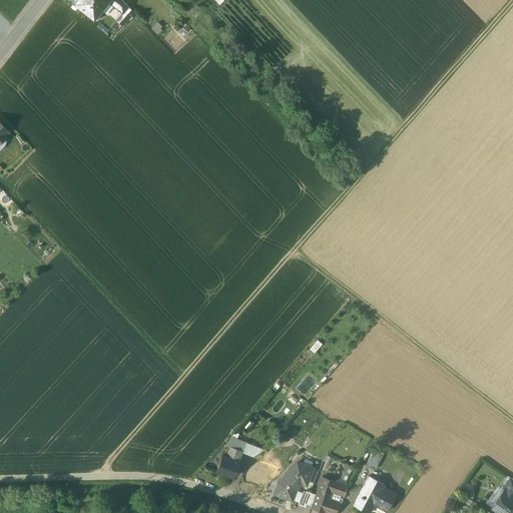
[(76,0),(75,2),(97,19),(103,12),(100,9),(106,0),(76,0)]
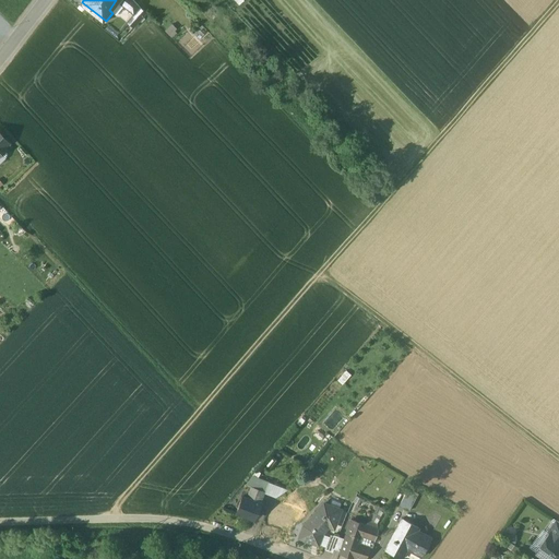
[(118,0),(133,13),(139,6),(133,0),(118,0)]
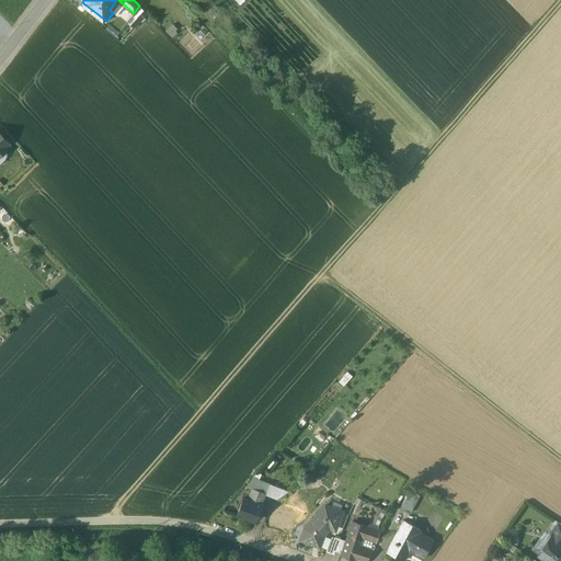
[(152,21),(148,16),(144,22),(147,26),(152,21)]
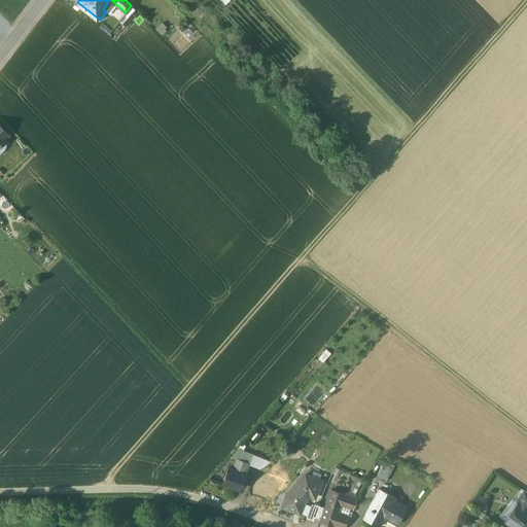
[(13,212),(7,217),(12,223),(19,217),(13,212)]
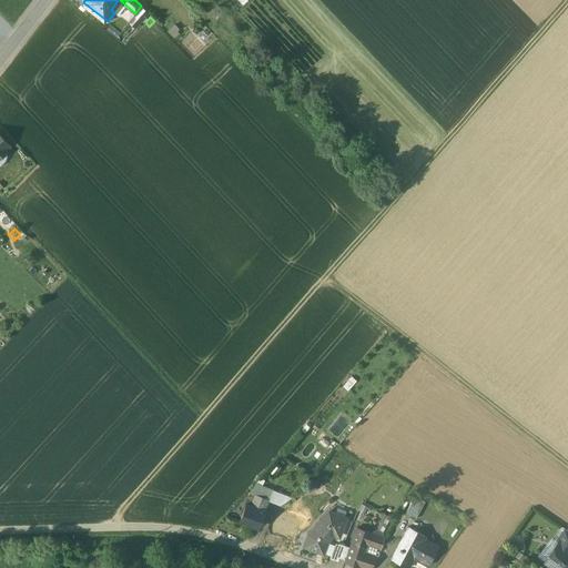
[(50,310),(42,302),(32,312),(41,320),(50,310)]
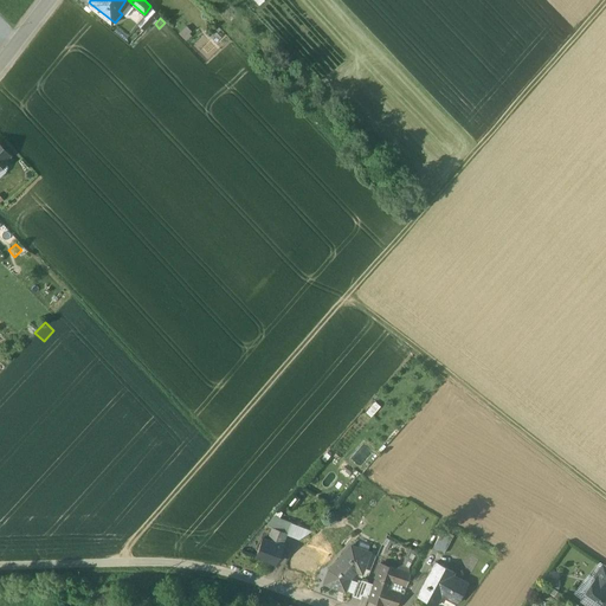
[(287,533),(272,527),(269,536),(272,539),(271,541),(282,545),(287,533)]
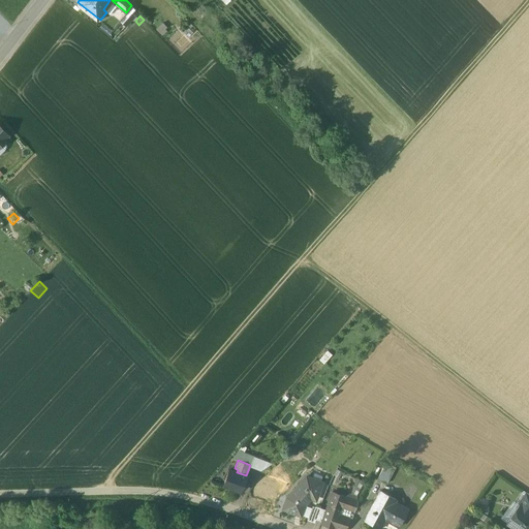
[(396,467),(386,462),(383,467),(393,471),(396,467)]
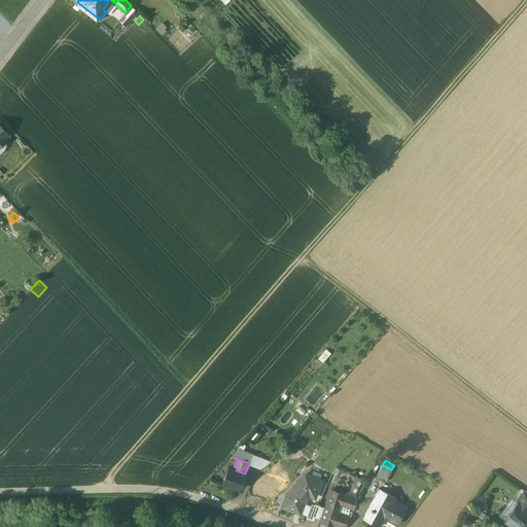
[(391,469),(382,465),(376,477),(385,482),(391,469)]
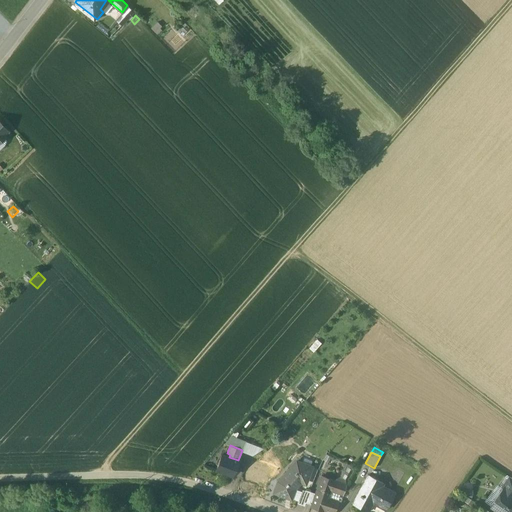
[(229,457),(222,454),(216,469),(232,475),(238,460),(229,457)]
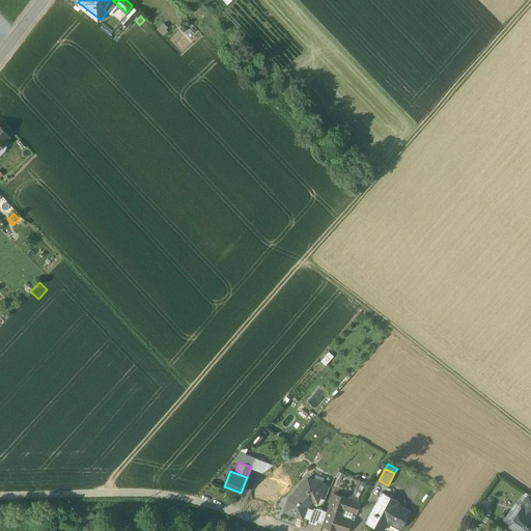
[(323,483),(307,478),(288,499),(284,510),(299,515),(302,505),(311,496),(317,498),(323,483)]
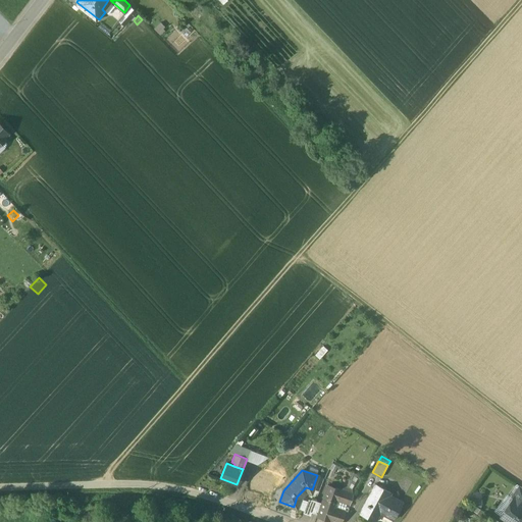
[(390,492),(375,483),(359,513),(373,520),(379,510),(385,513),(384,514),(394,520),(403,503),(389,494),(390,492)]
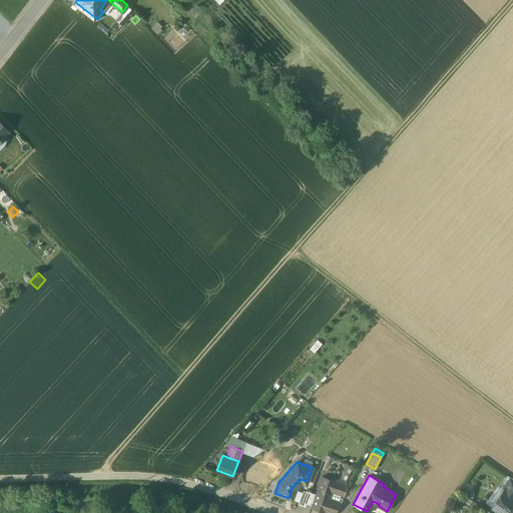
[(348,485),(322,476),(318,488),(331,492),(331,491),(341,494),(343,495),(344,495),(348,485)]
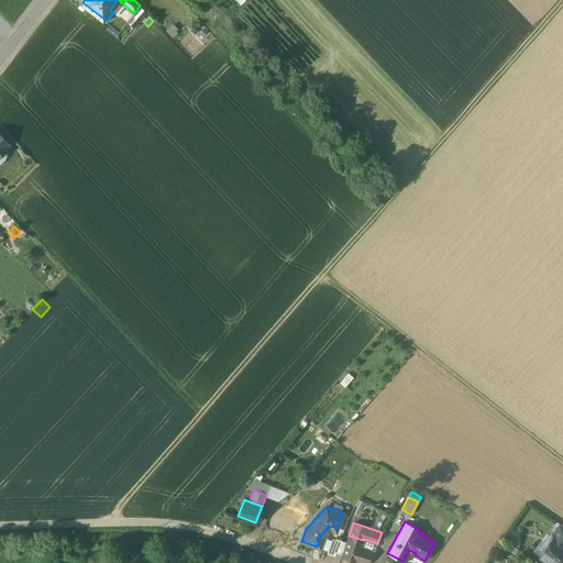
[(562,526),(561,525),(553,536),(555,538),(556,537),(562,541),(562,526)]
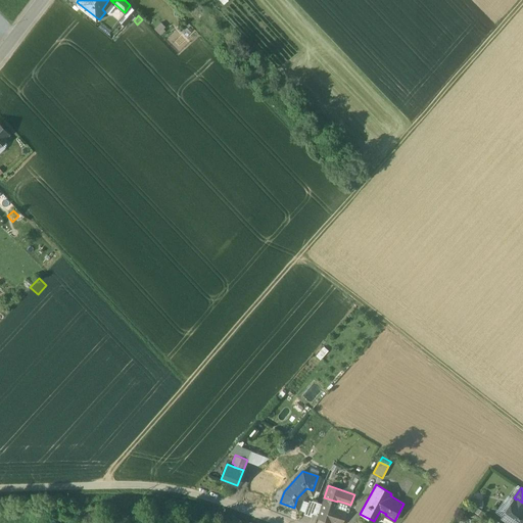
[(471,500),(477,504),(484,504),(483,491),(476,492),(471,500)]
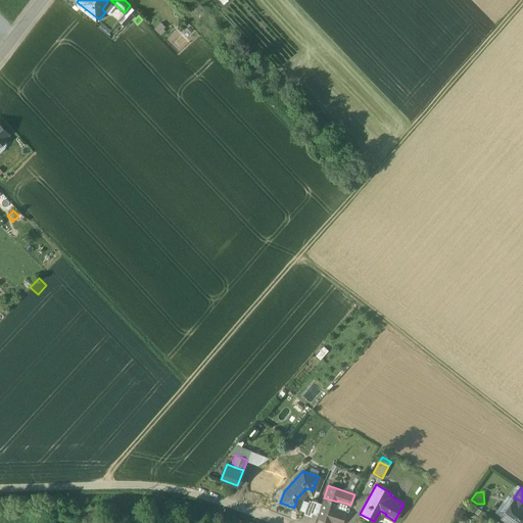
[(337,502),(324,497),(318,517),(331,521),(331,520),(335,508),(337,502)]
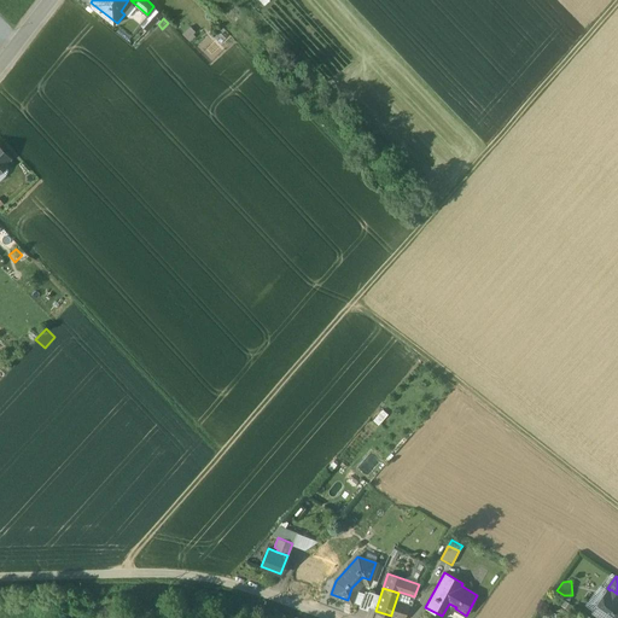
[(610,590),(595,611),(605,617),(617,617),(617,594),(611,589),(610,590)]
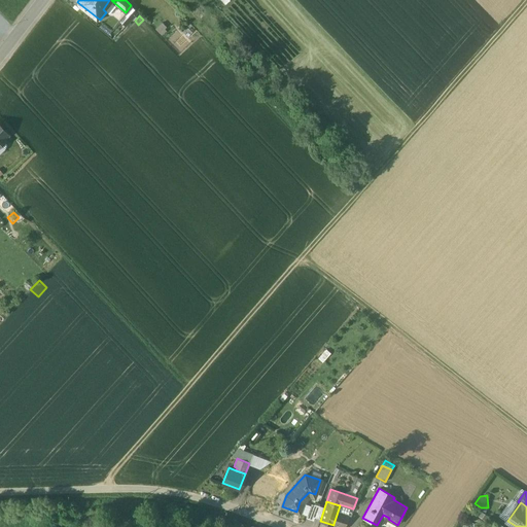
[(314,503),(313,506),(311,505),(306,518),(313,521),(319,505),(314,503)]
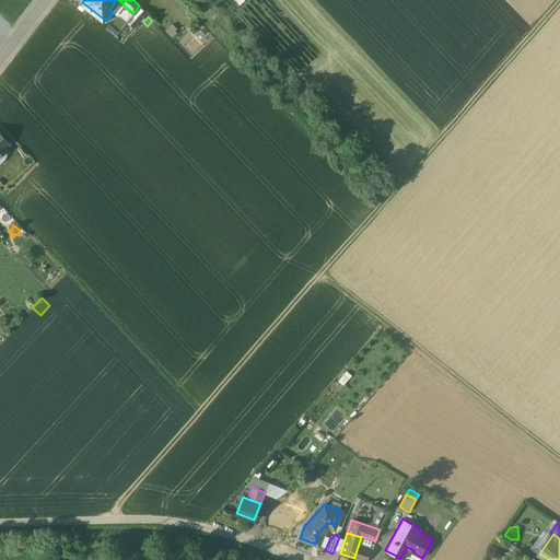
[(369,547),(359,544),(354,557),(363,559),(364,559),(368,550),(369,547)]
